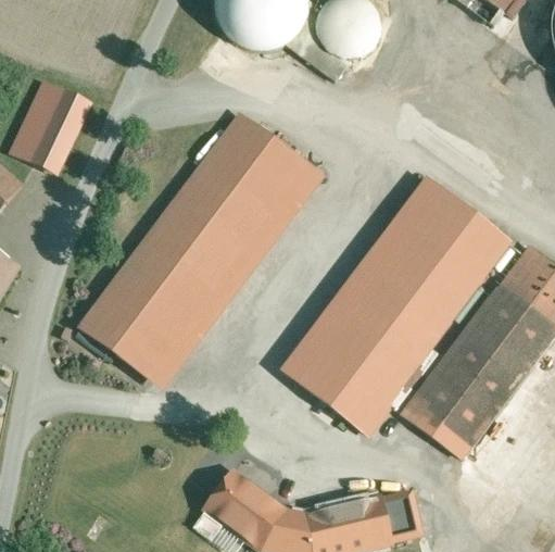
[(304,21),(307,3),(306,0),(215,0),(214,5),(218,23),(228,38),(244,48),(262,51),(280,47),(294,37),(304,21)]
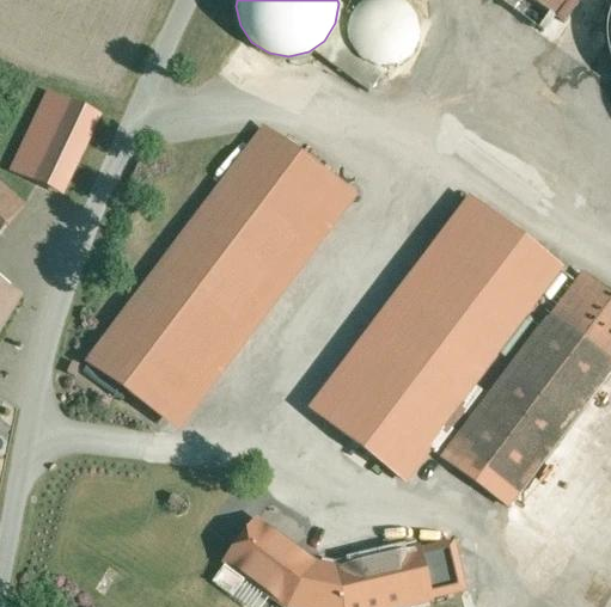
[(408,5),(401,0),(364,0),(354,8),(349,22),(348,35),(353,48),(362,57),(374,63),(388,66),(399,62),(409,55),(415,44),(417,30),(415,17),(408,5)]
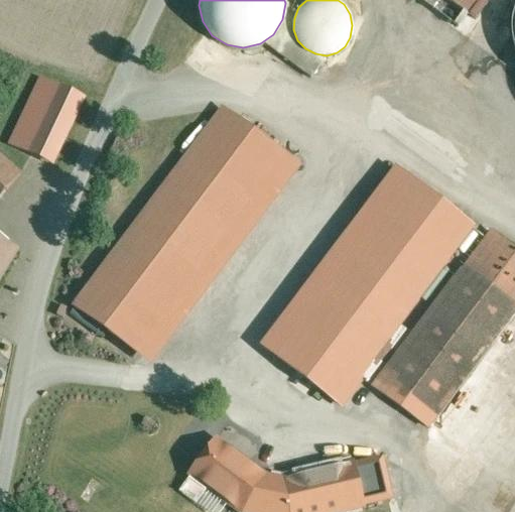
[(41,75),(10,142),(52,162),(85,95),(41,75)]
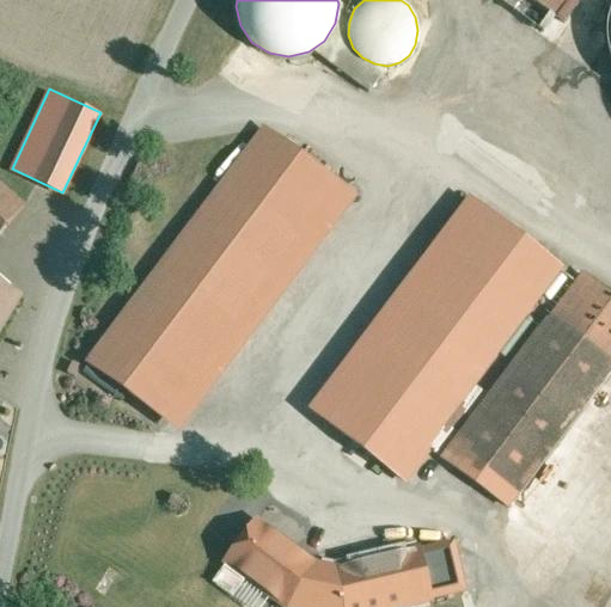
[(261,128),(85,359),(178,430),(354,198),(261,128)]
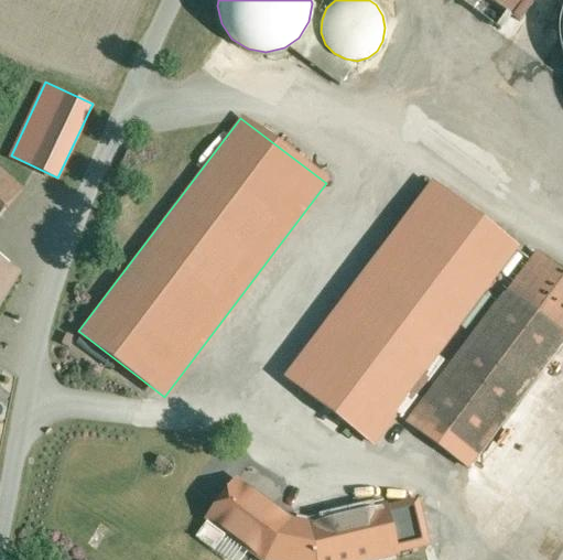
[(429,181),(284,374),(370,438),(515,245),(429,181)]
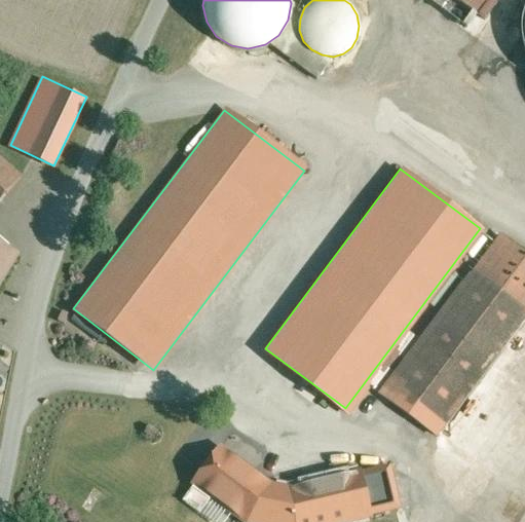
[(0,196),(13,182),(0,171),(0,196)]
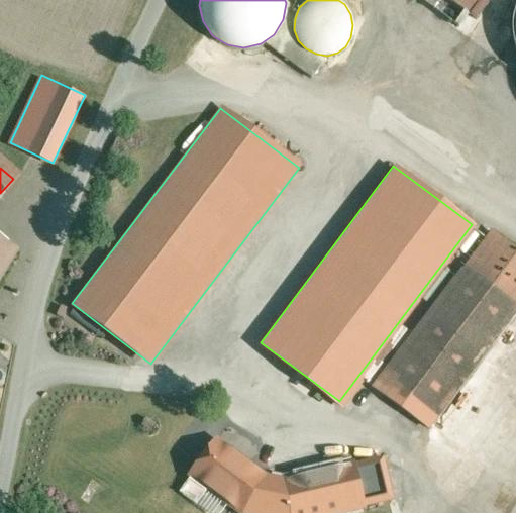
[(515,247),(491,229),(374,385),(428,426),(515,309),(515,247)]
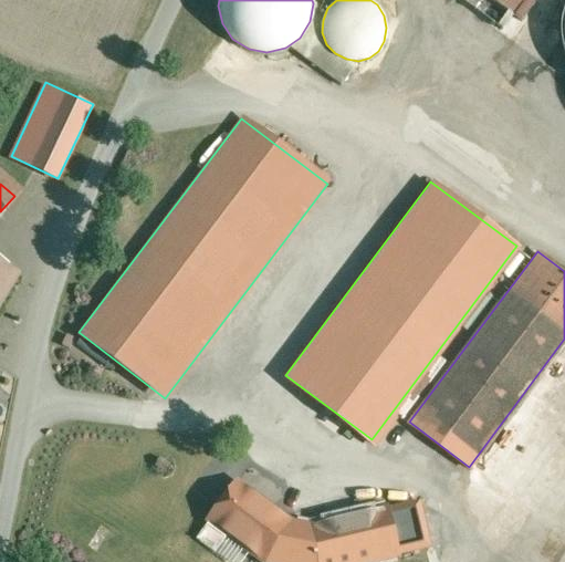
[(0,300),(19,270),(0,259),(0,300)]
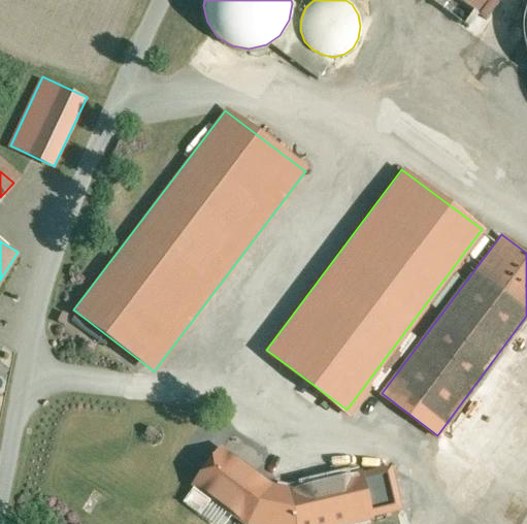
[(272,486),(221,448),(195,483),(212,496),(246,521),(254,511),(271,487),(272,486)]
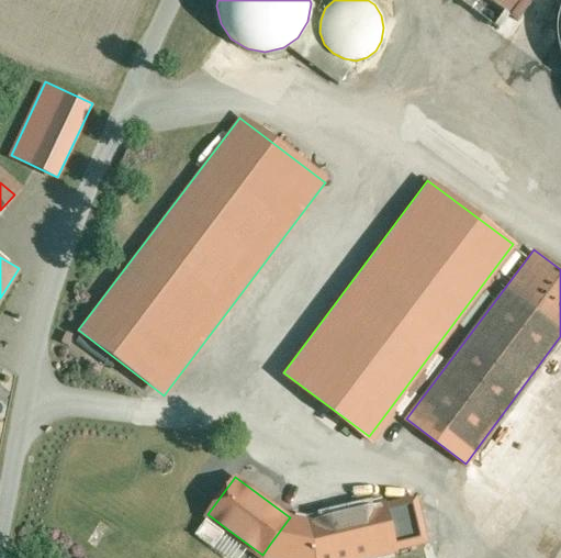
[(226,528),(208,514),(198,527),(200,536),(213,546),(226,528)]
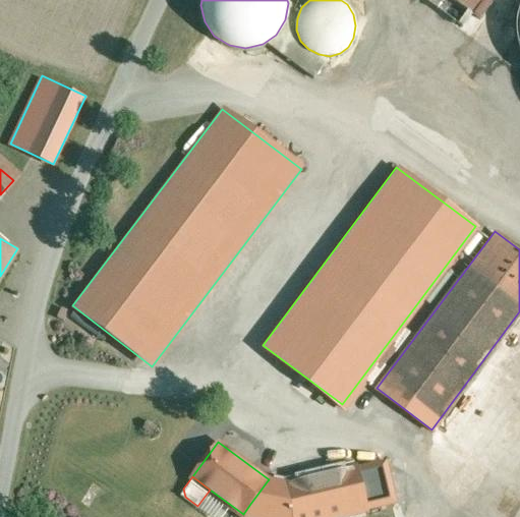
[(268,480),(250,504),(266,516),(283,492),(268,480)]
